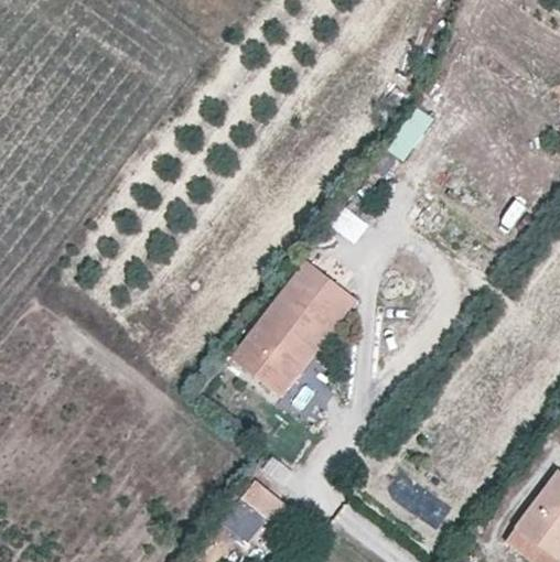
[(279,395),(297,374),(282,361),(310,323),(325,335),(355,298),(304,259),(230,357),(279,395)]
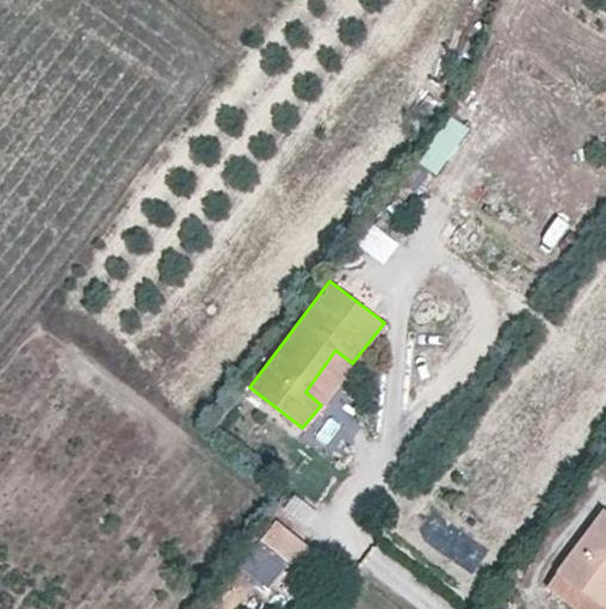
[(305,392),(321,405),(352,363),(335,350),(305,392)]
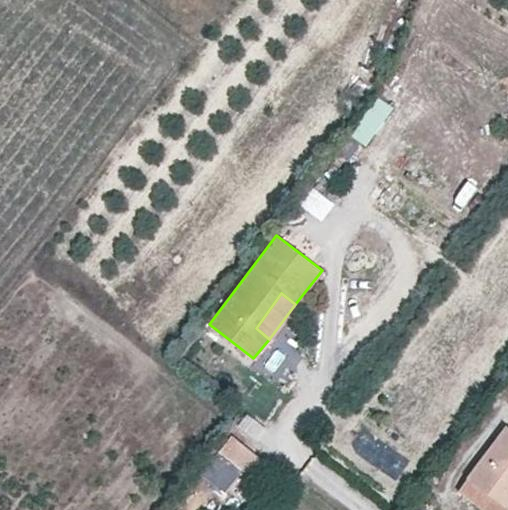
[(466,478),(507,508),(507,427),(505,425),(466,478)]
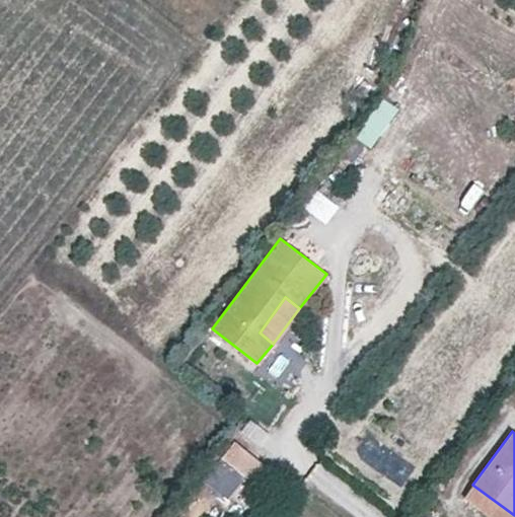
[(233,441),(220,456),(254,486),(269,469),(233,441)]
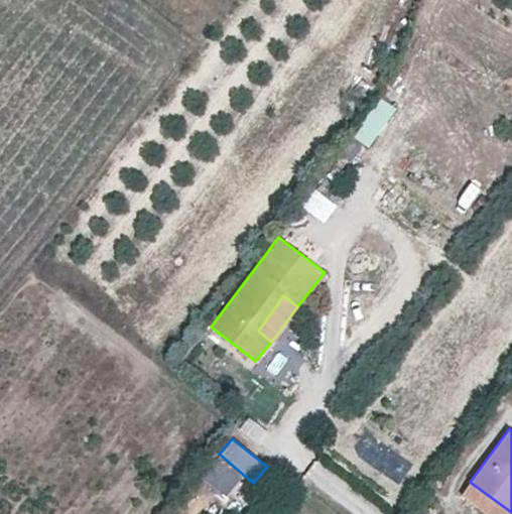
[(486,513),(511,513),(511,512),(470,482),(461,495),(486,513)]
